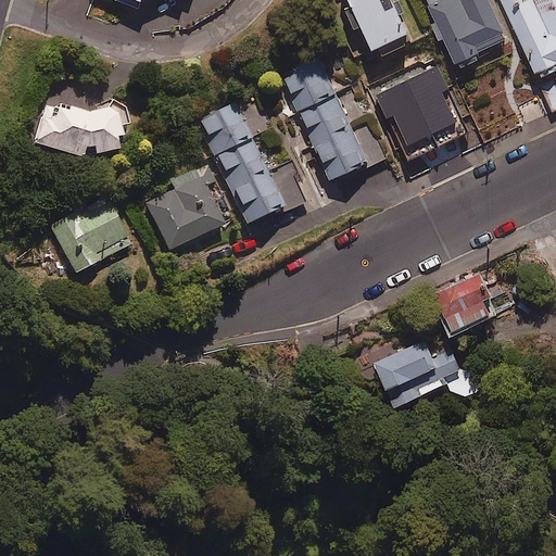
[(383,53),(411,40),(399,14),(404,12),(397,0),(394,0),(392,1),(391,0),(350,0),(351,2),(345,4),(355,25),(361,23),(373,47),(379,43),(383,53)]
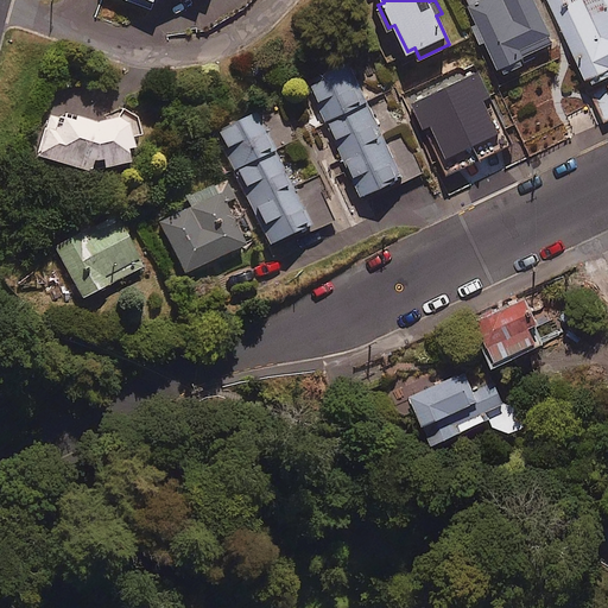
[(466,0),(500,73),(521,63),(518,56),(553,40),(534,0),(466,0)]
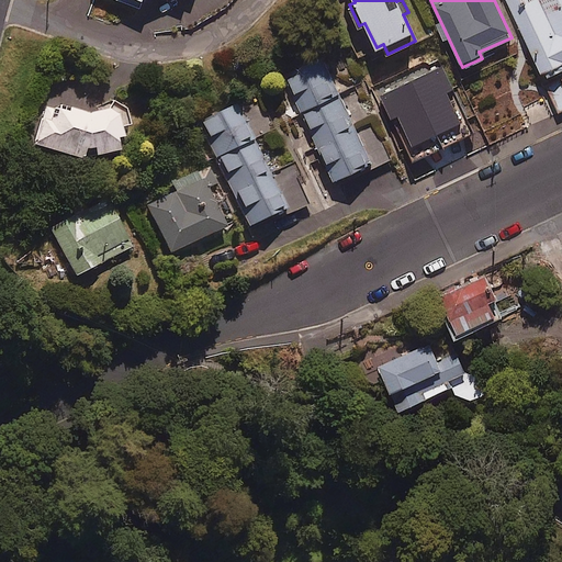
[(561,68),(561,0),(508,0),(544,77),(561,68)]
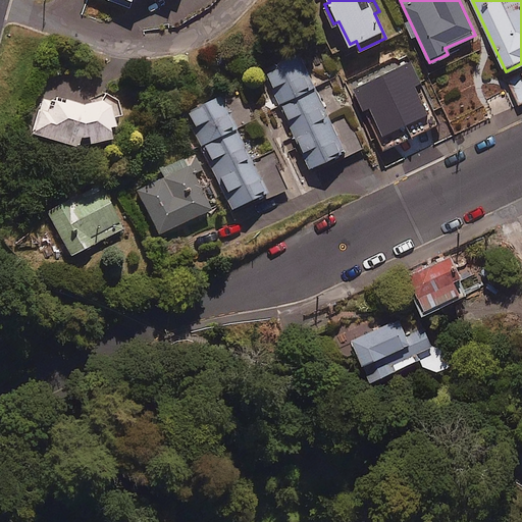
[(346,150),(348,155),(362,148),(348,117),(332,124),(300,52),(265,68),(310,167),(346,150)]
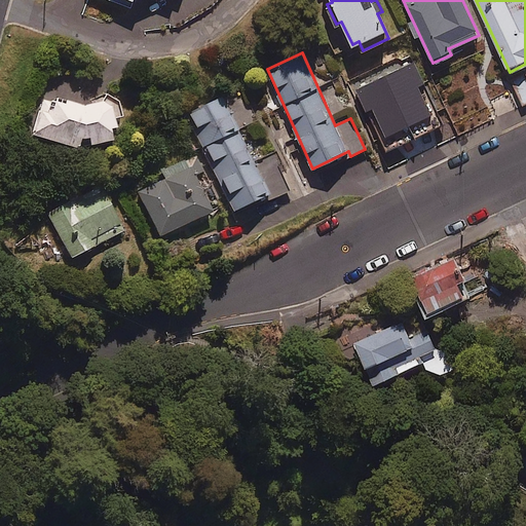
[(434,106),(411,57),(360,81),(383,130),(434,106)]
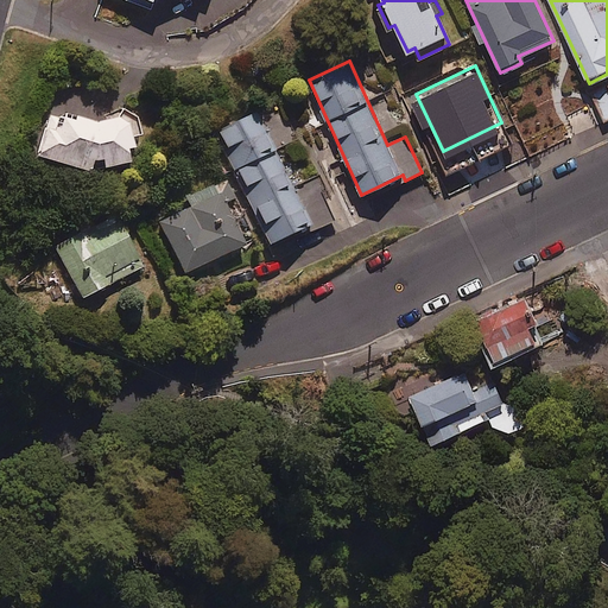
[(607,118),(607,90),(596,95),(606,119),(607,118)]
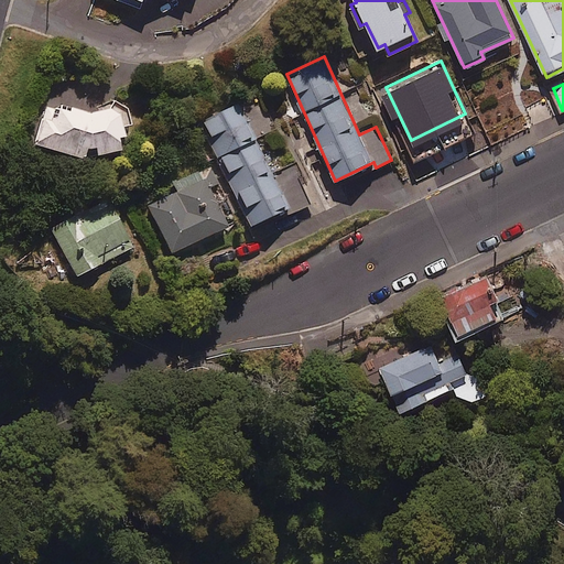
[(83,114),(46,106),(33,145),(77,161),(114,152),(110,138),(120,136),(118,127),(128,125),(125,109),(112,100),(107,110),(83,114)]
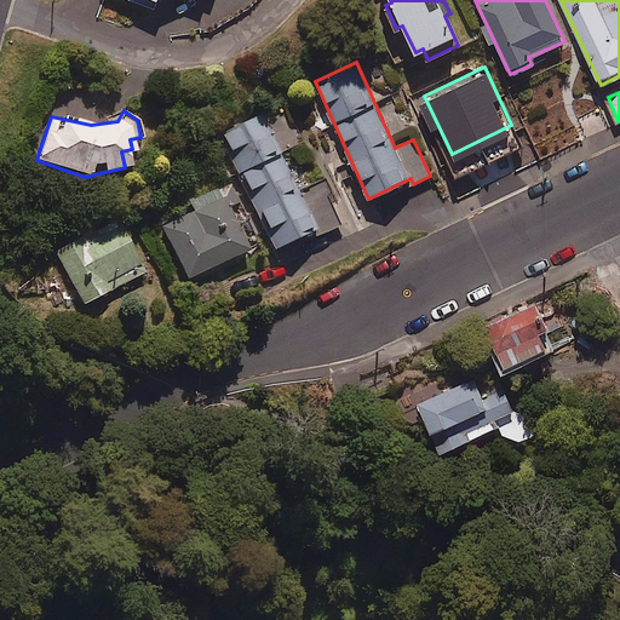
[(315,229),(319,236),(344,224),(334,205),(339,204),(328,179),(299,194),(259,114),(218,135),(275,248),(315,229)]
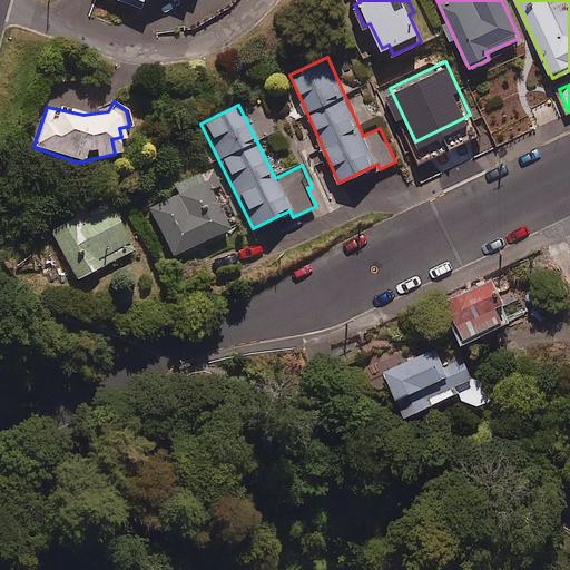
[(174,184),(178,194),(150,207),(173,255),(228,228),(209,189),(218,185),(209,166),(174,184)]
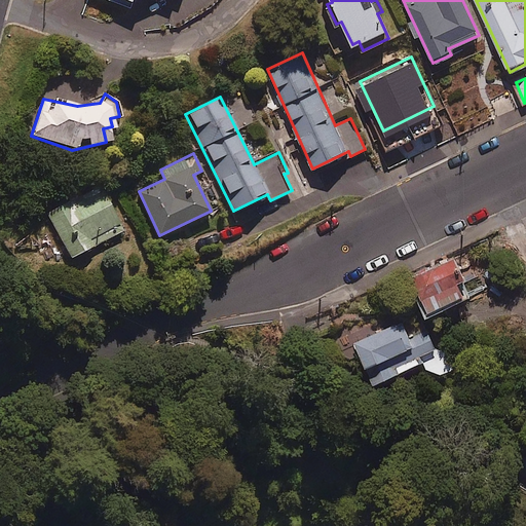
[(82,198),(76,186),(57,196),(62,205),(45,214),(68,258),(120,231),(100,189),(82,198)]
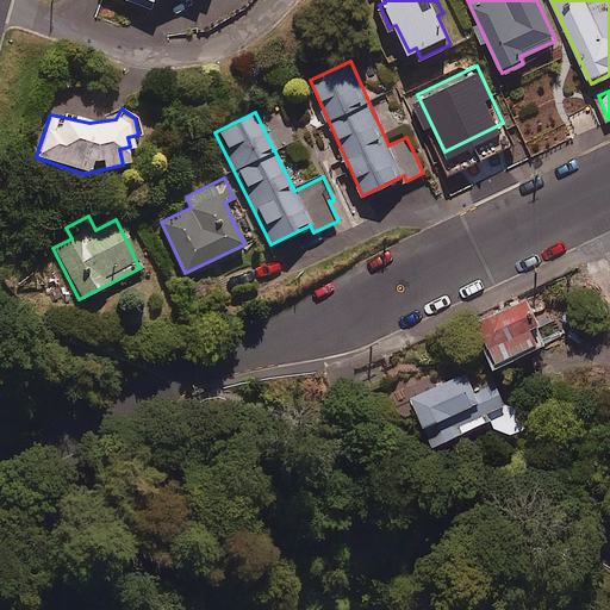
[(547,309),(540,292),(478,319),(495,360),(541,340),(530,316),(547,309)]
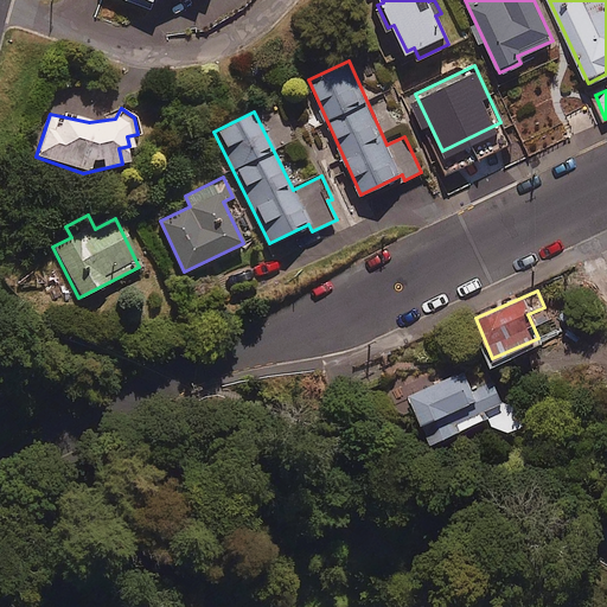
[(499,436),(523,425),(512,403),(504,407),(486,370),(467,379),(462,370),(409,396),(432,443),(489,415),(499,436)]
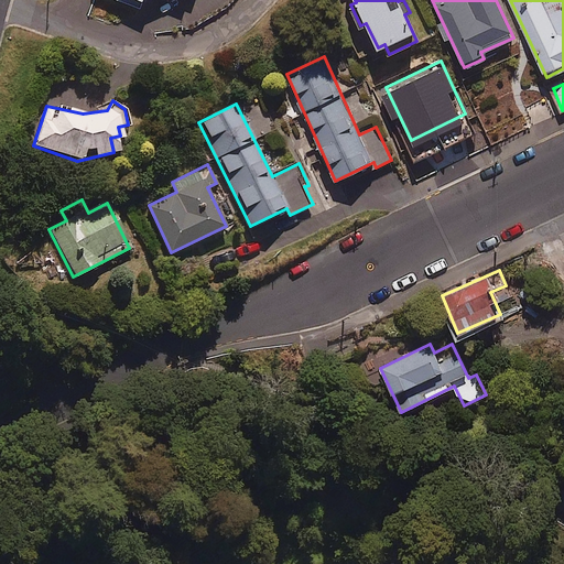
All buildings are outlined.
